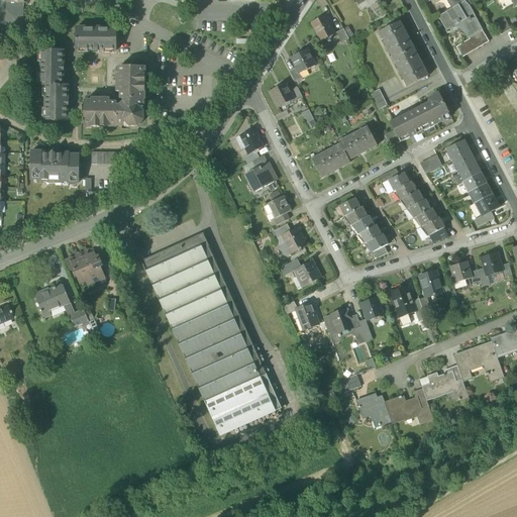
[(17,28),(21,23),(21,14),(24,12),(23,0),(0,0),(0,5),(2,7),(0,9),(0,20),(5,20),(6,28),(17,28)]
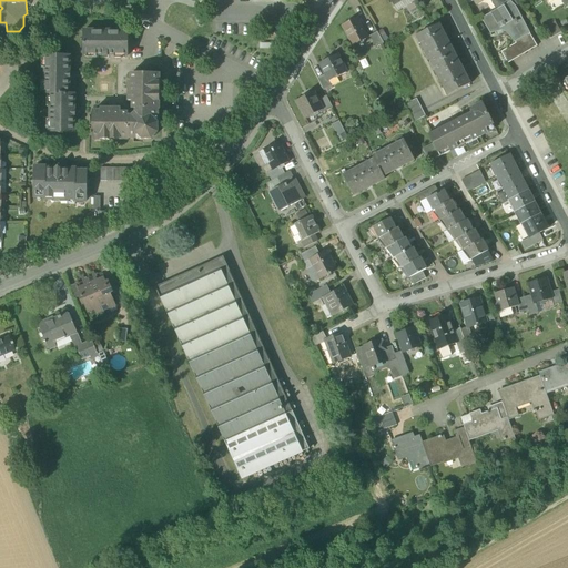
[(417,0),(403,0),(399,2),(394,7),(397,12),(417,0)]
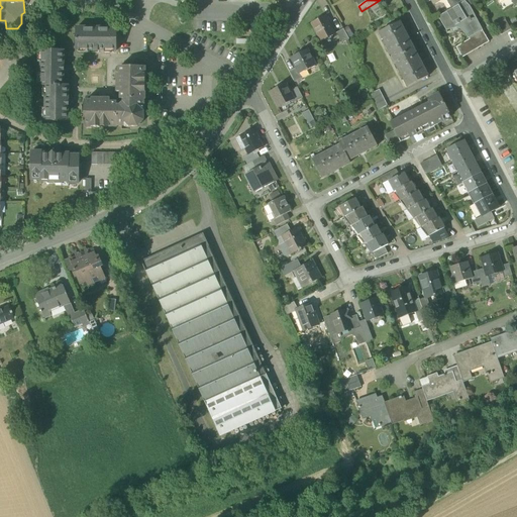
[(436,0),(448,0),(453,9),(464,2),(466,1),(464,0),(431,0),(432,1),(433,2),(436,0)]
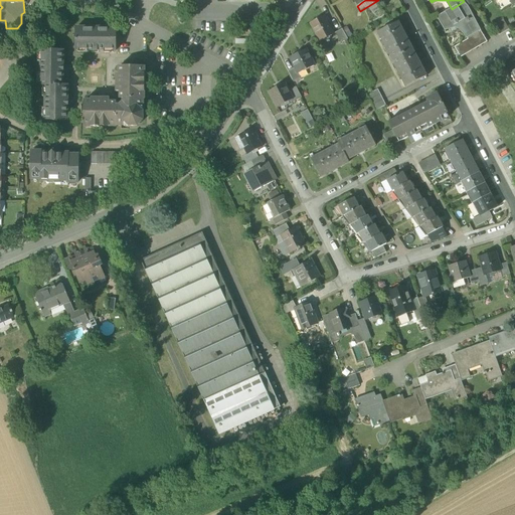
[(473,18),(463,2),(452,9),(438,17),(446,30),(459,22),(468,38),(470,37),(481,31),(473,17),(473,18)]
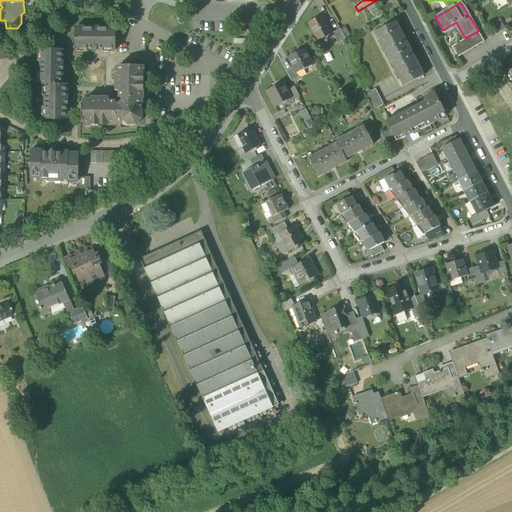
[(310,24),(319,41),(332,34),(323,17),(310,24)]
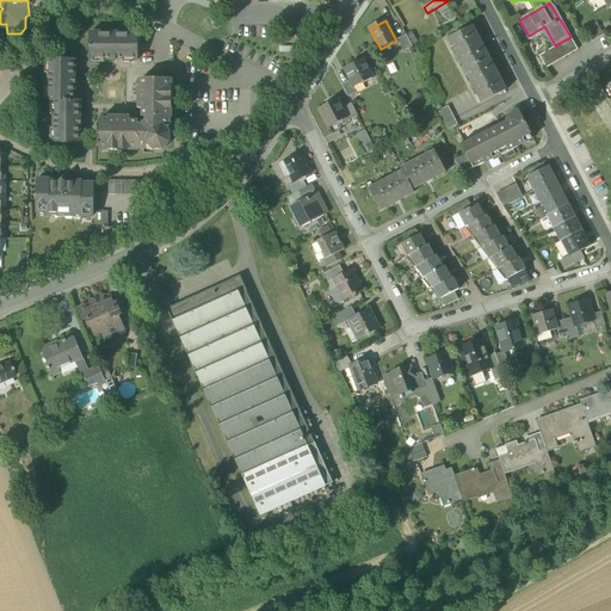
[(586,31),(593,42),(605,35),(598,24),(586,31)]
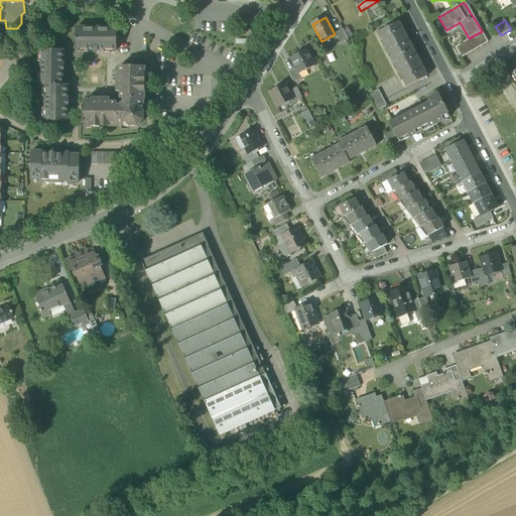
[(379,32),(407,87),(426,77),(398,22),(379,32)]
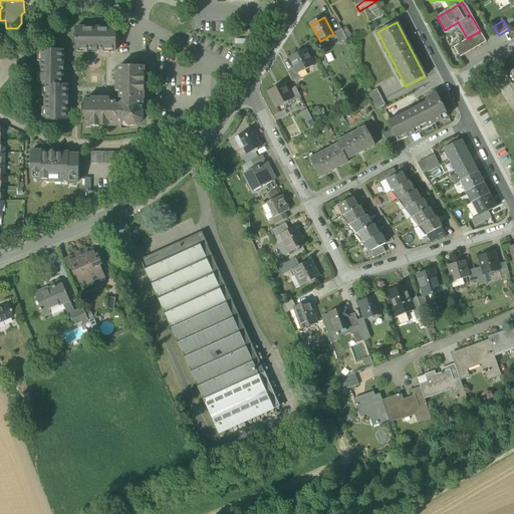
[(114,51),(115,51),(116,28),(76,27),(75,50),(76,50),(76,49),(87,49),(87,51),(103,51),(103,50),(114,50),(114,51)]
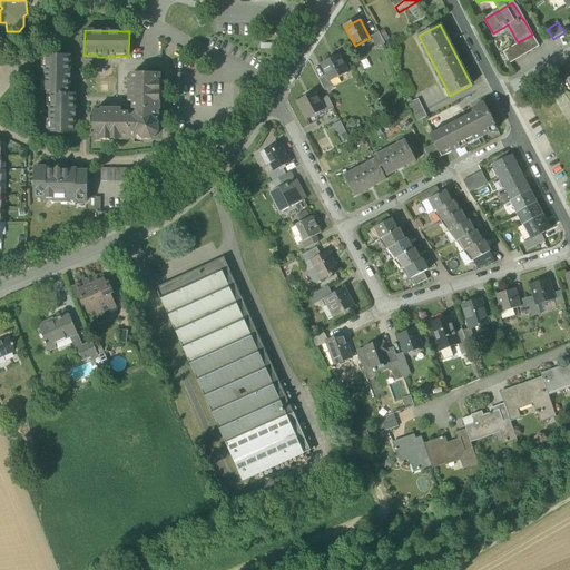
[(373,37),(379,48),(385,45),(384,42),(379,32),(373,37)]
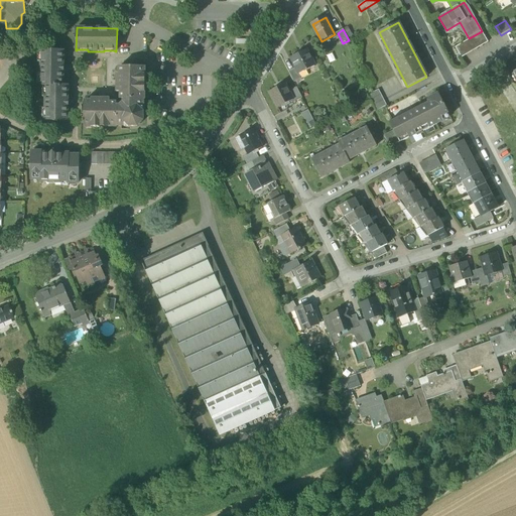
[(471,37),(472,38),(456,47),(462,58),(489,42),(482,31),(471,37)]
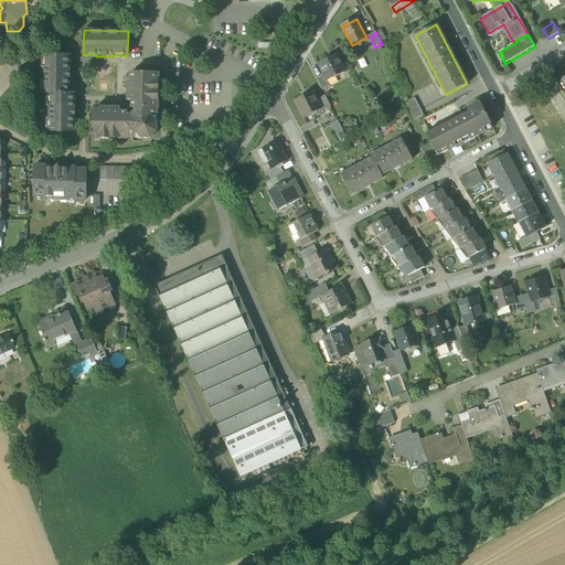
[(324,75),(328,81),(334,77),(336,77),(345,73),(336,54),(318,63),(324,75)]
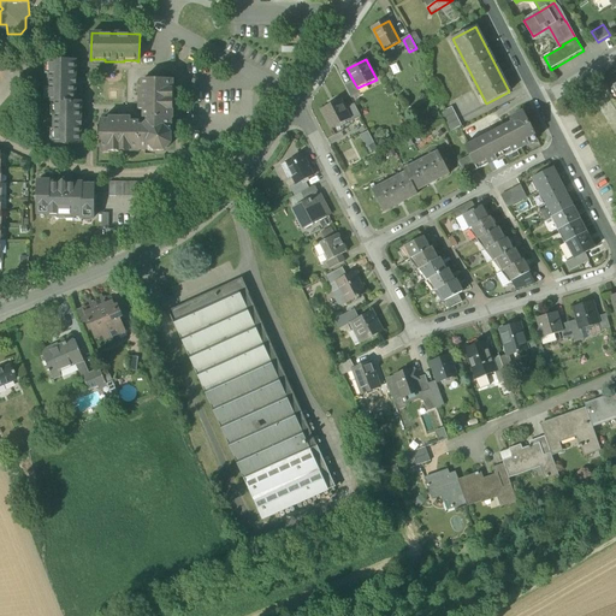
[(48,102),(55,102),(76,102),(76,87),(76,78),(76,61),(48,60),(48,61),(49,63),(49,75),(48,75),(48,89),(49,89),(49,101),(48,101),(48,102)]
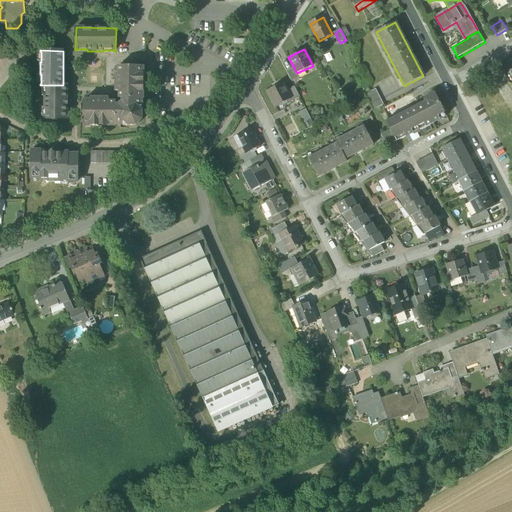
[(120,99),(123,99),(140,98),(140,92),(144,92),(144,74),(140,74),(140,67),(118,67),(118,74),(116,74),(116,81),(117,81),(117,85),(116,85),(116,92),(120,92),(120,99)]
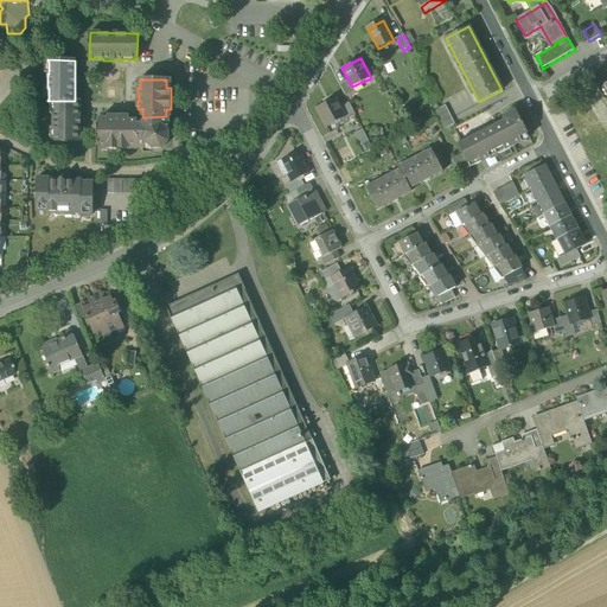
[(339,84),(346,97),(356,93),(352,87),(349,81),(339,84)]
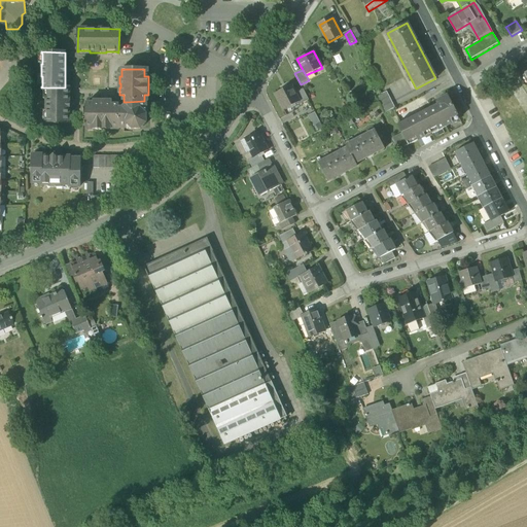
[(276,94),(284,110),(300,103),(294,93),(291,85),(276,94)]
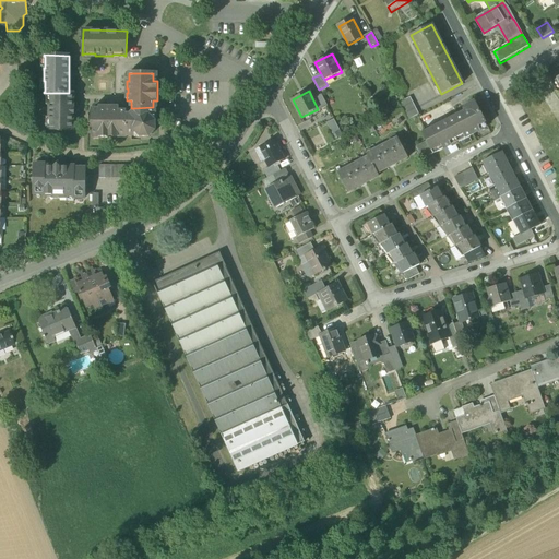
[(74,93),(69,93),(50,93),(50,106),(49,106),(49,118),(50,118),(49,130),(49,131),(74,131),(74,116),(74,108),(74,93)]
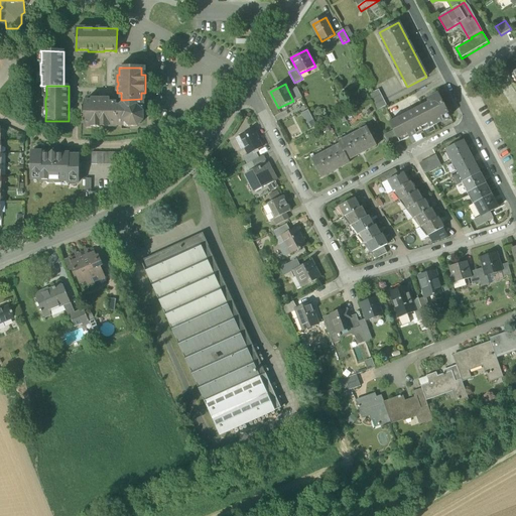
[(293,101),(294,103),(302,99),(296,87),(288,91),(293,101)]
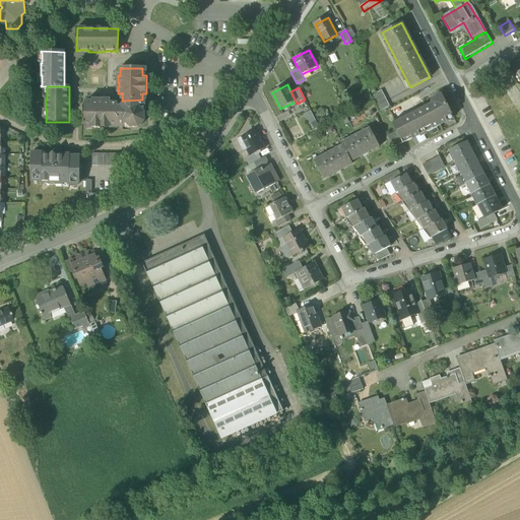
[(371,95),(379,112),(390,107),(382,90),(371,95)]
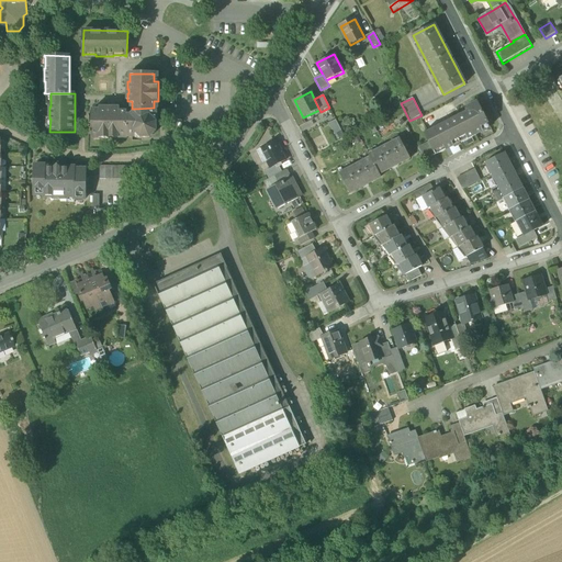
[(429,143),(436,155),(449,148),(457,144),(490,127),(478,102),(465,109),(468,111),(459,115),(460,117),(426,135),(429,143)]
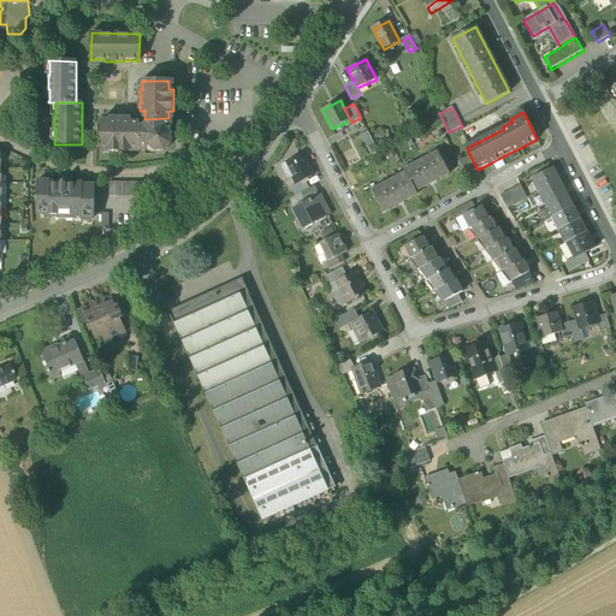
[(130,148),(138,148),(140,126),(140,123),(131,123),(131,119),(123,119),(123,120),(118,119),(118,118),(110,118),(110,120),(101,120),(100,147),(110,147),(110,152),(130,153),(130,148)]
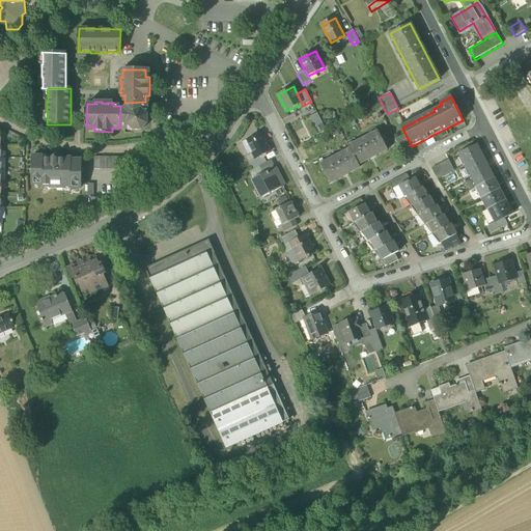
[(147,103),(145,102),(128,103),(128,106),(123,110),(120,109),(119,128),(119,130),(128,130),(128,131),(134,131),(142,131),(148,124),(148,116),(147,116),(148,110),(147,110),(147,103)]
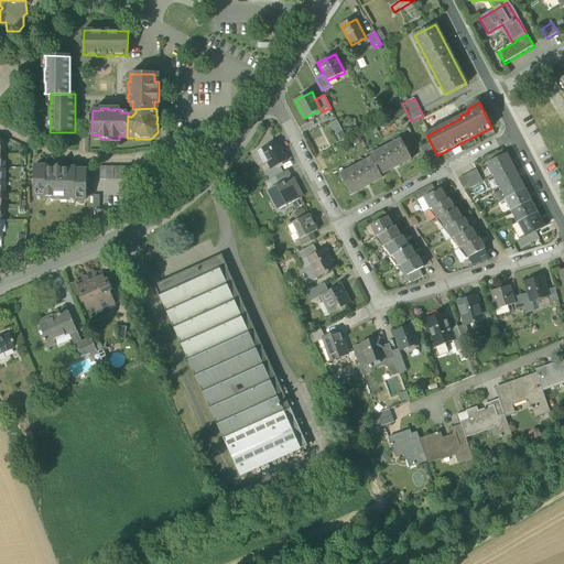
[(328,125),(338,141),(346,137),(337,120),(328,125)]
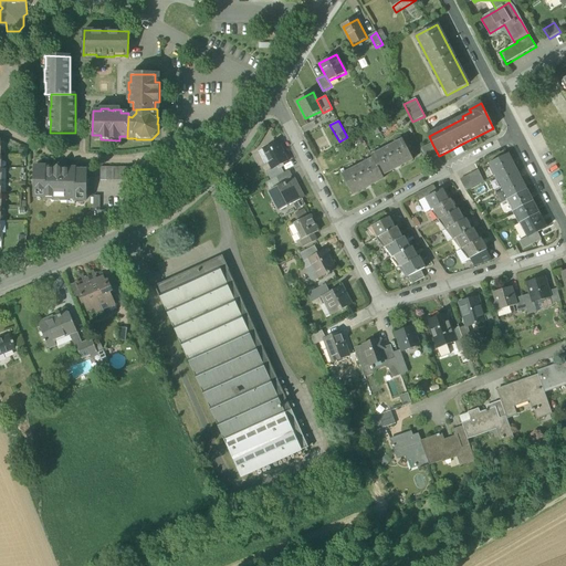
[(371,156),(373,159),(381,176),(413,159),(402,140),(371,156)]
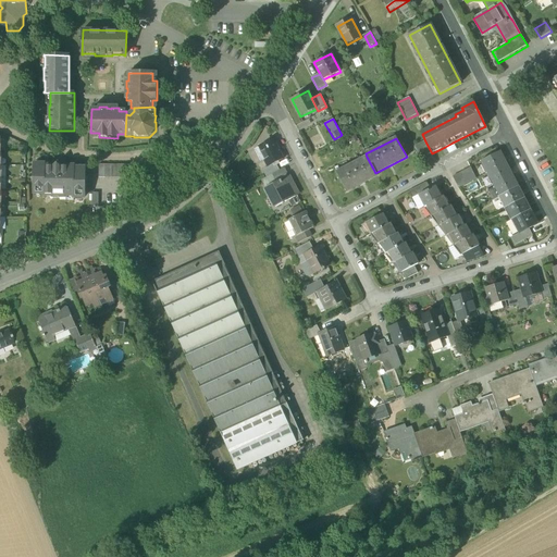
[(273,140),(259,148),(265,160),(269,168),(276,163),(283,159),(273,140)]
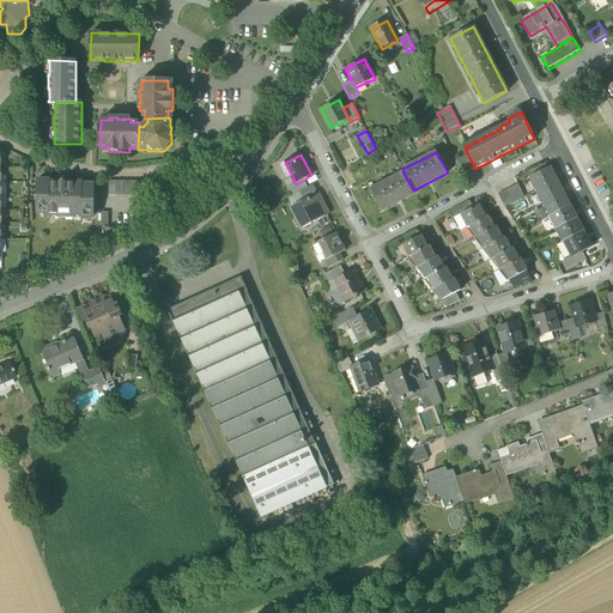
[(456,163),(462,175),(475,169),(468,156),(456,163)]
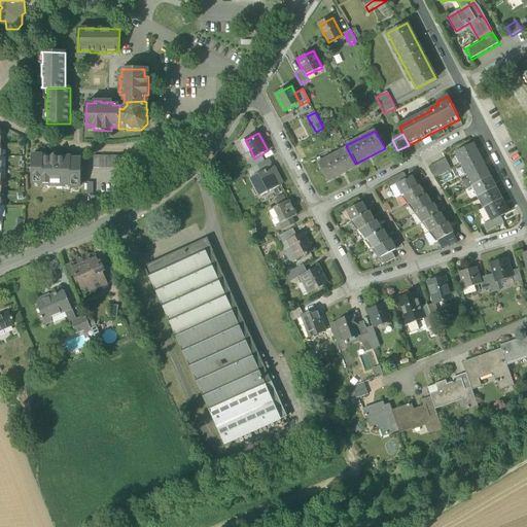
[(428,135),(421,139),(425,146),(432,142),(428,135)]
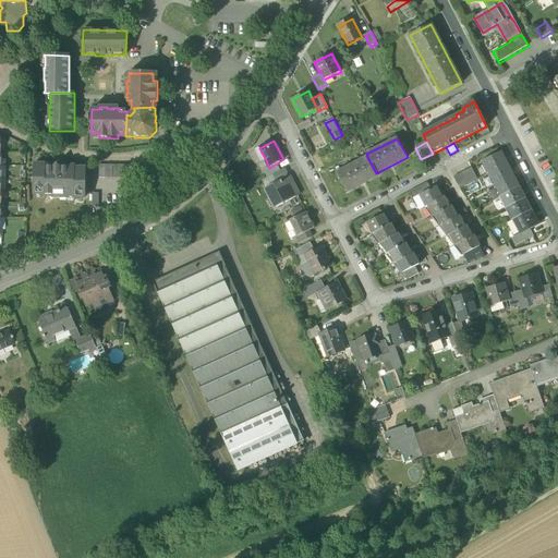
[(255,152),(261,162),(266,160),(259,148),(255,152)]
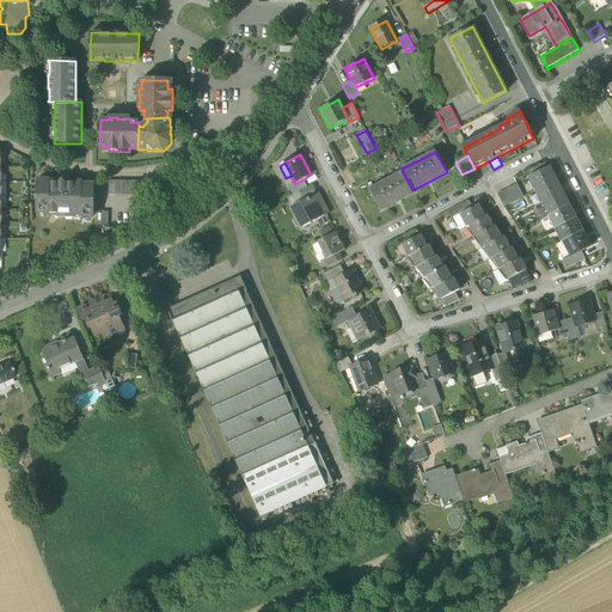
[(530,177),(537,190),(556,181),(549,167),(530,177)]
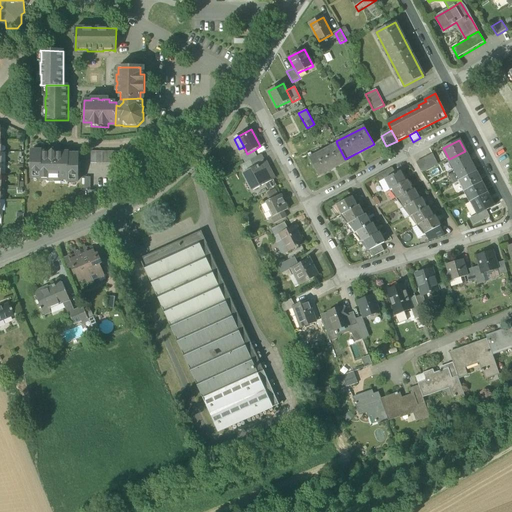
[(347,162),(345,159),(337,144),(309,159),(319,176),(347,162)]
